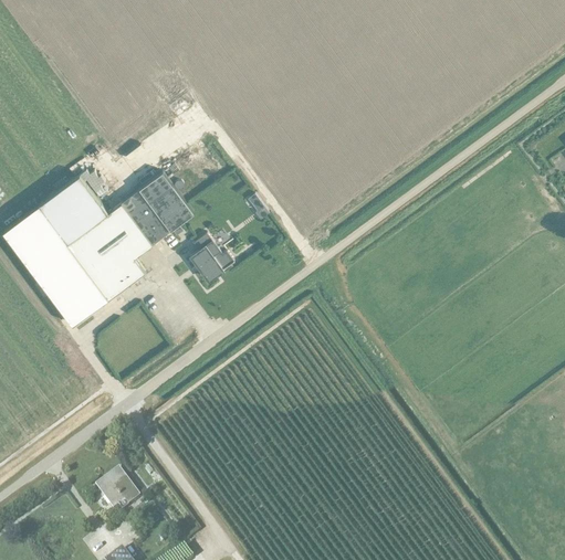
[(121,205),(121,207),(152,247),(192,218),(161,176),(121,205)]
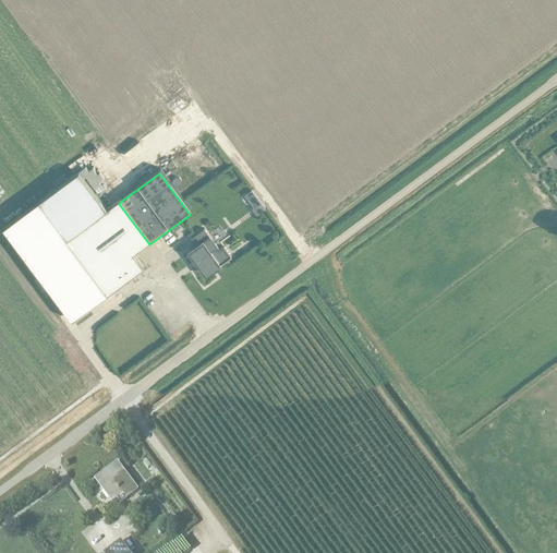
[(77,176),(37,206),(65,243),(105,214),(77,176)]
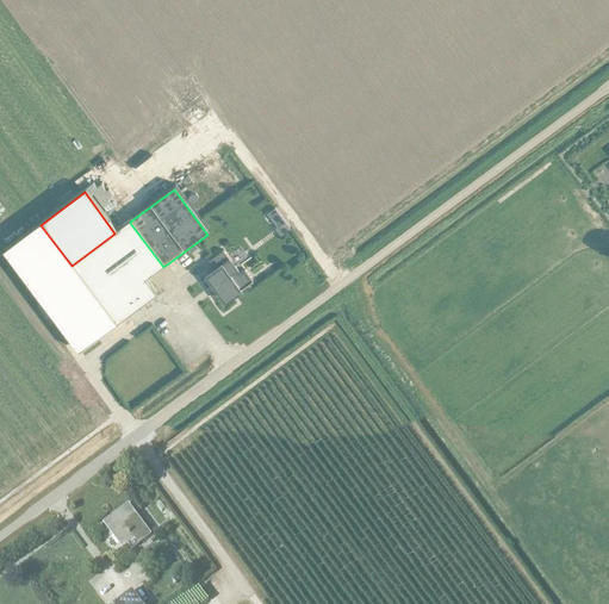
[(130,223),(72,266),(116,327),(155,297),(143,282),(163,267),(130,223)]
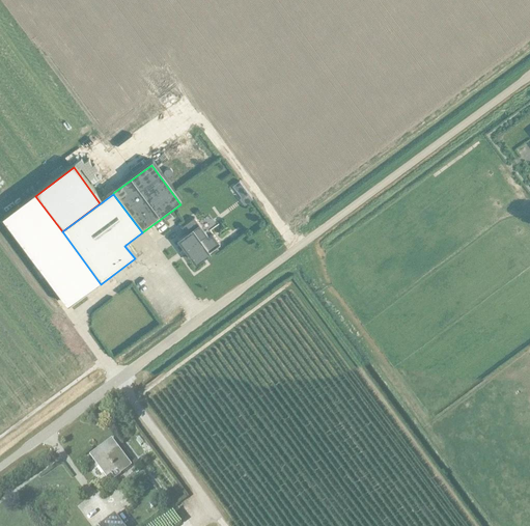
[(2,221),(67,309),(101,284),(62,231),(35,196),(2,221)]
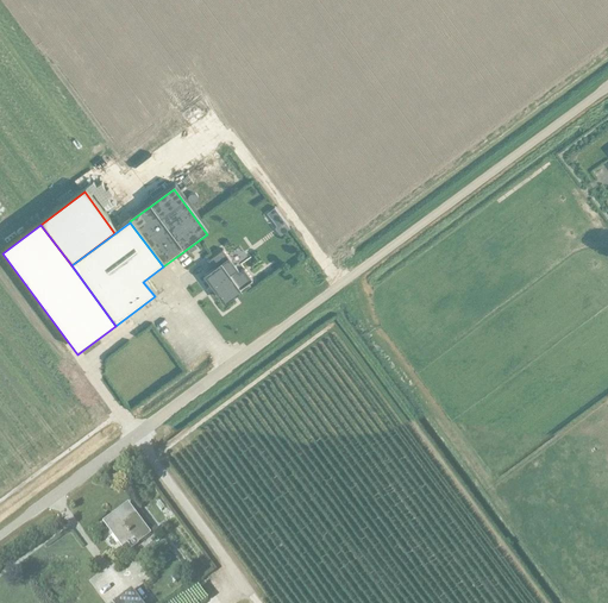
[(214,274),(205,280),(224,306),(232,300),(234,301),(248,291),(246,289),(251,286),(243,275),(238,278),(221,256),(207,265),(214,274)]
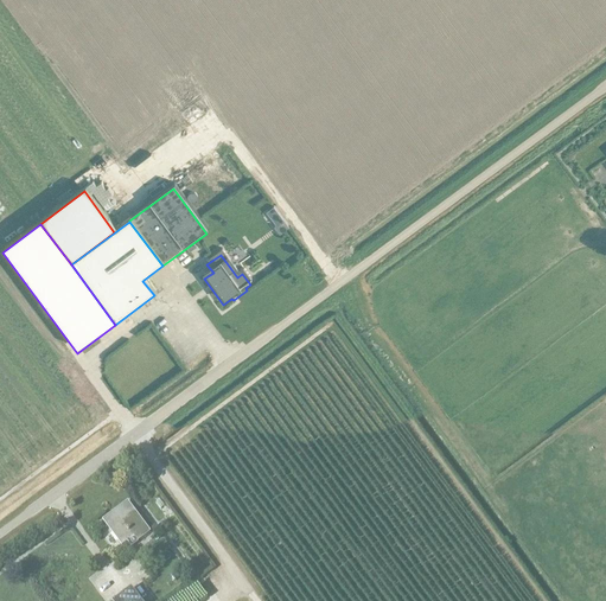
[(101,526),(104,532),(120,552),(132,543),(135,549),(148,538),(126,509),(101,526)]
